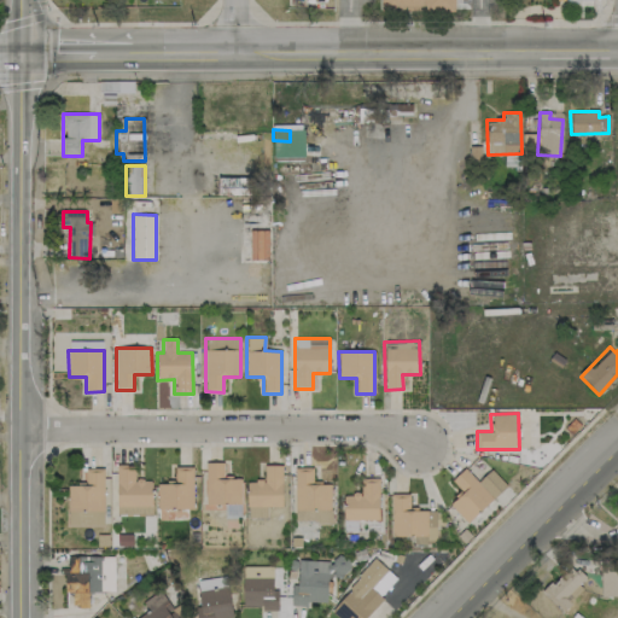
[(242,517),(240,478),(223,478),(223,462),(204,462),(205,508),(225,508),(225,518),(242,517)]
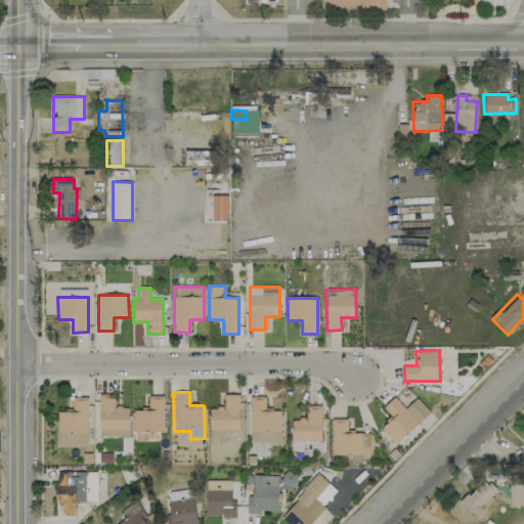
[(99,393),(98,437),(129,437),(129,406),(114,406),(114,394),(99,393)]
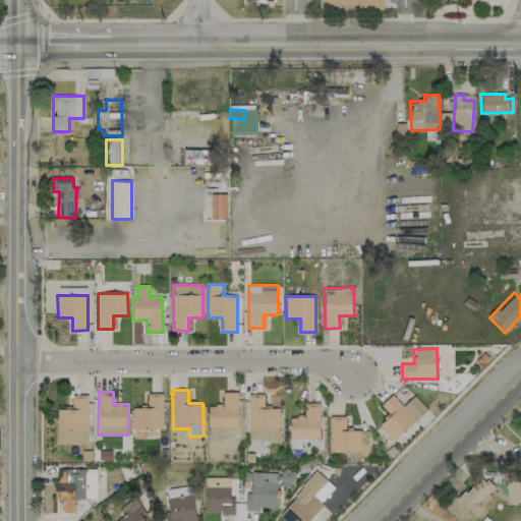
[(225,436),(224,427),(238,426),(237,392),(222,393),(223,404),(208,405),(209,437),(225,436)]
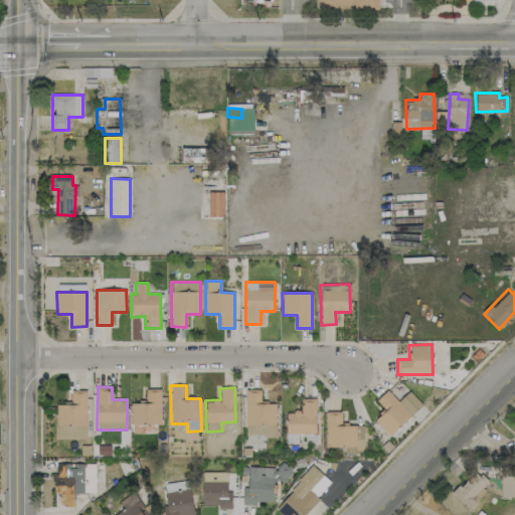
[(161,389),(146,388),(146,403),(132,402),(131,423),(160,423),(161,389)]
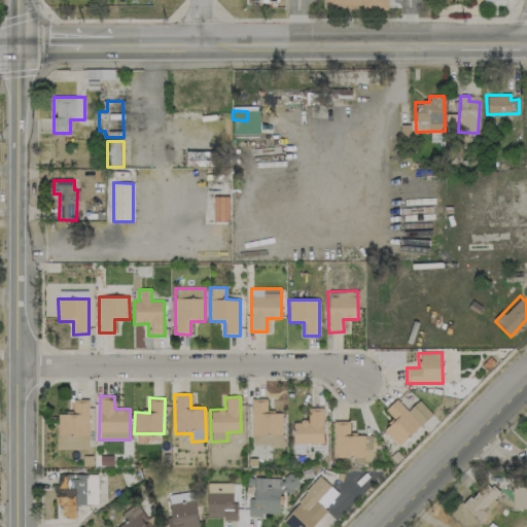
[(251,446),(282,445),(282,412),(267,412),(267,398),(251,398),(251,446)]
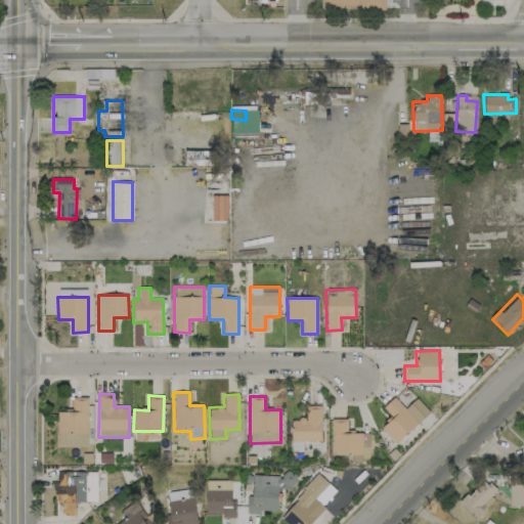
[(57,411),(57,446),(88,446),(88,397),(72,397),(72,411),(57,411)]
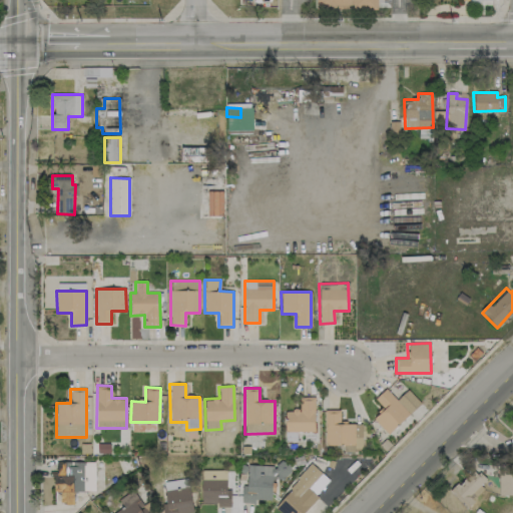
[(408,390),(396,400),(386,389),(375,399),(384,409),(373,419),(387,434),(421,404),(408,390)]
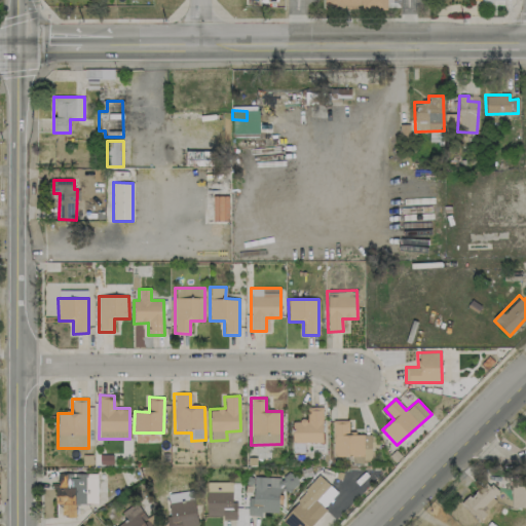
[(322,443),(323,407),(307,407),(307,421),(292,421),(292,443),(322,443)]
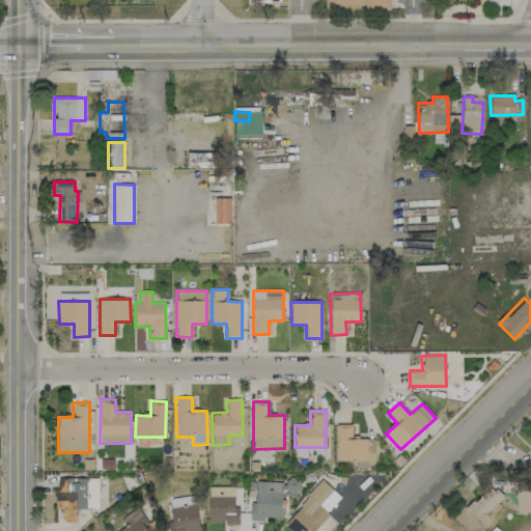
[(374,439),(352,439),(352,424),(336,424),(336,460),(355,460),(356,467),(374,467),(374,439)]
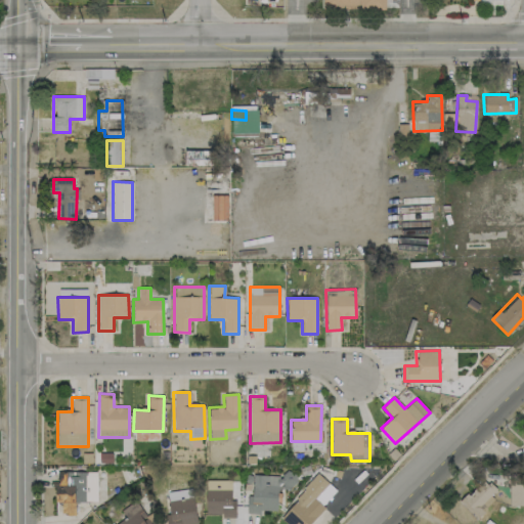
[(75,514),(75,501),(84,501),(84,472),(56,472),(56,503),(61,501),(61,515),(75,514)]
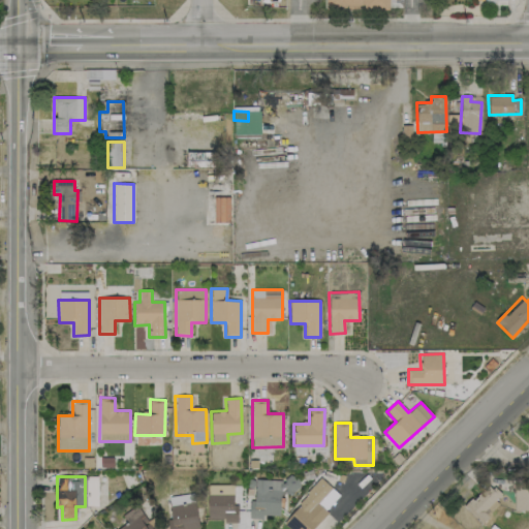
[(98,505),(97,476),(86,476),(87,506),(98,505)]
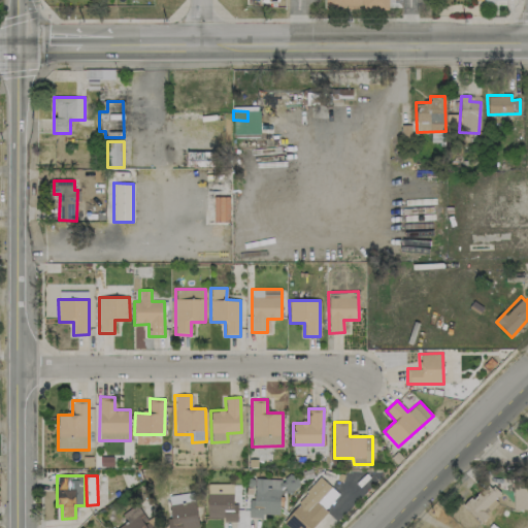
[(331,487),(321,477),(281,523),(286,527),(314,527),(328,513),(318,503),(331,487)]
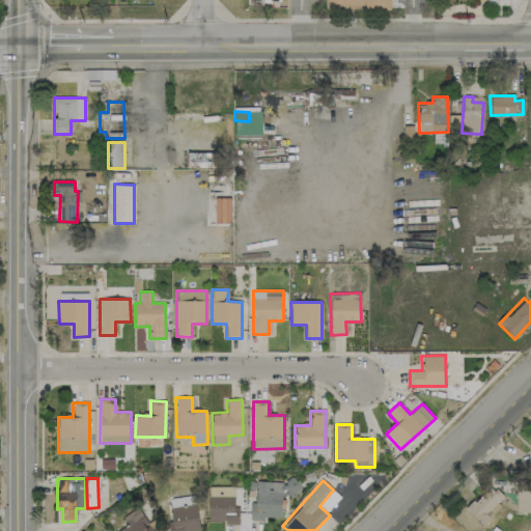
[(251,503),(250,519),(280,520),(282,482),(256,481),(255,503),(251,503)]
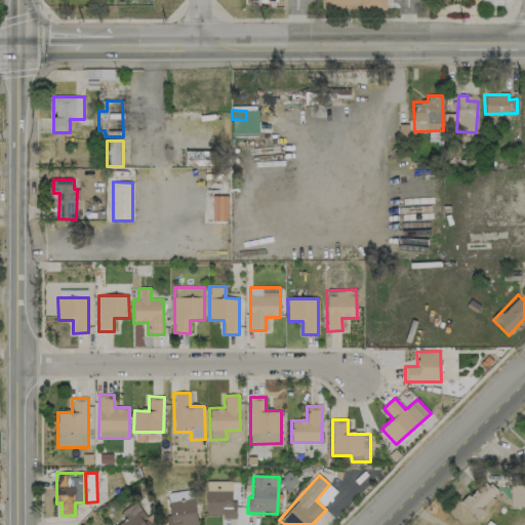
[(498,492),(483,479),(461,505),(478,518),(498,492)]
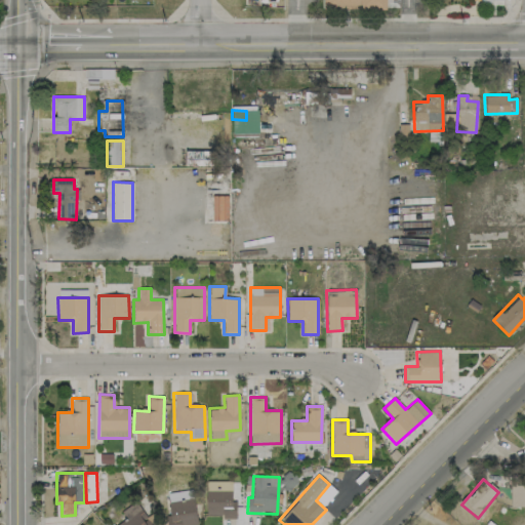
[(511,507),(524,506),(524,480),(511,481),(511,507)]
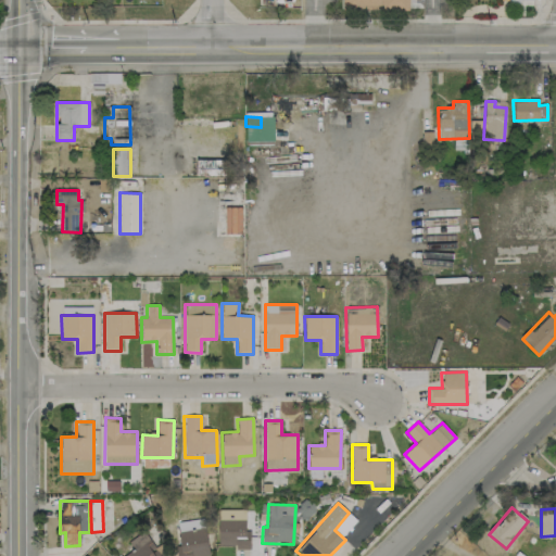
[(250,548),(250,530),(245,530),(245,516),(217,517),(218,545),(236,544),(236,550),(250,548)]
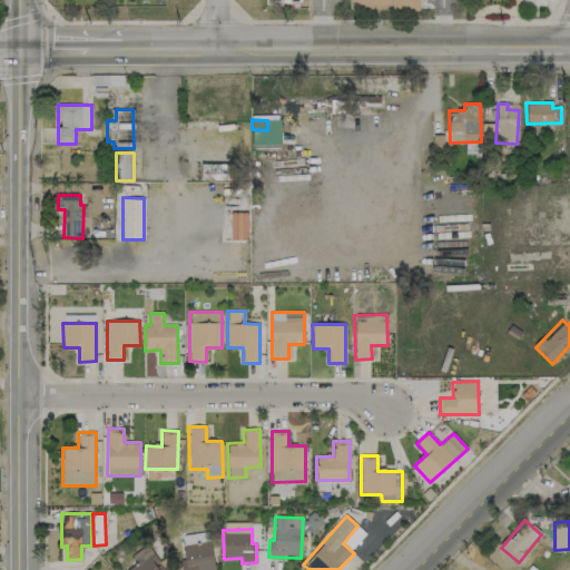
[(208,569),(214,569),(210,541),(183,544),(184,558),(180,558),(182,569),(208,569)]
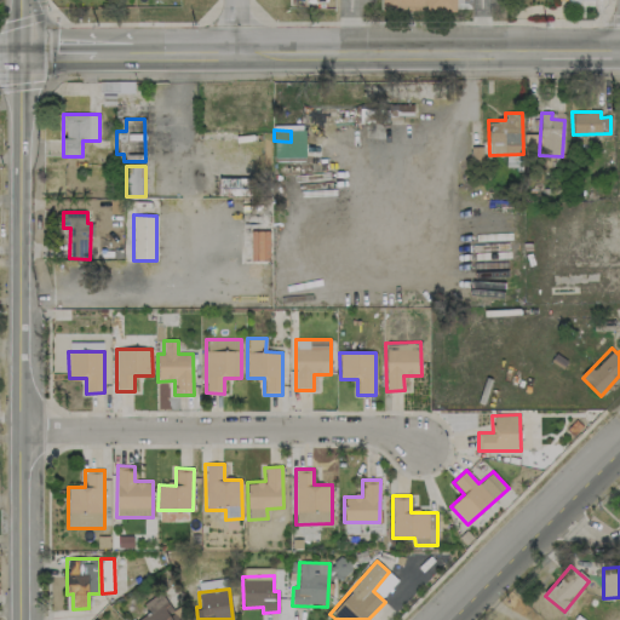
[(138,619),(178,619),(160,592),(143,603),(149,613),(138,619)]
